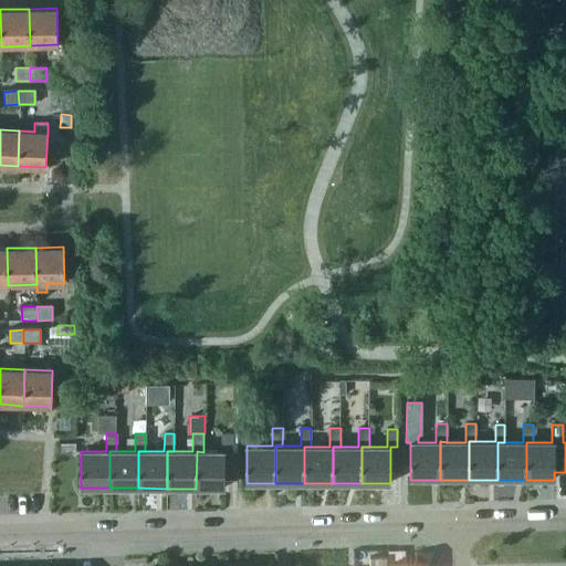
[(197,451),(196,489),(223,489),(223,480),(236,481),(237,451),(231,451),(232,433),(221,433),(221,452),(203,452),(197,451)]
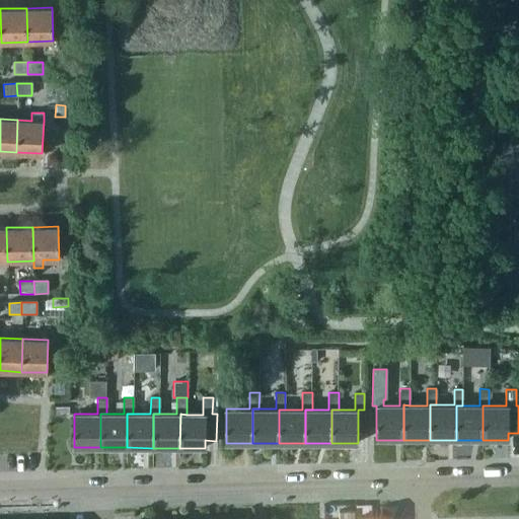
[(358,432),(369,432),(370,410),(358,410),(358,432)]
